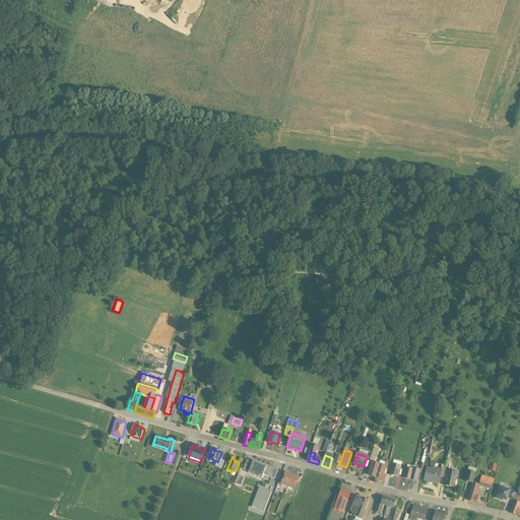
[(224,461),(218,459),(217,462),(217,461),(215,467),(221,469),(224,461)]
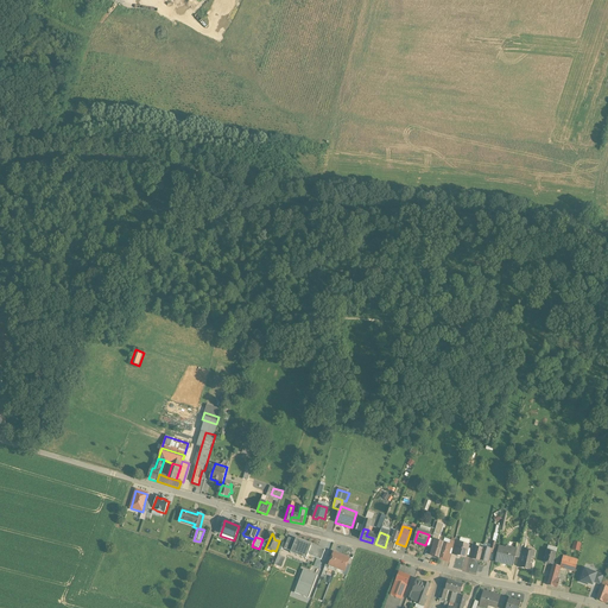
[(291,551),(295,540),(289,538),(284,549),(291,551)]
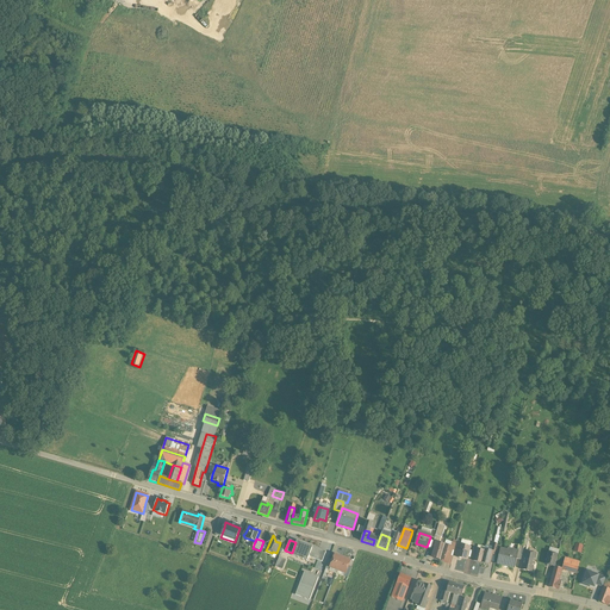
[(297,541),(296,542),(292,553),(307,559),(309,556),(312,547),(297,541)]
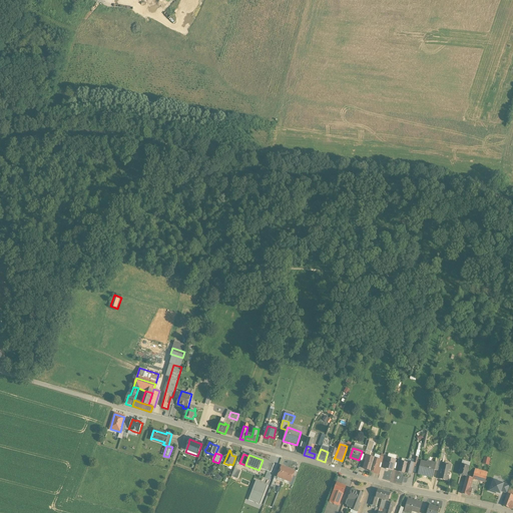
[(331,456),(327,455),(325,462),(332,464),(334,458),(335,457),(331,456)]
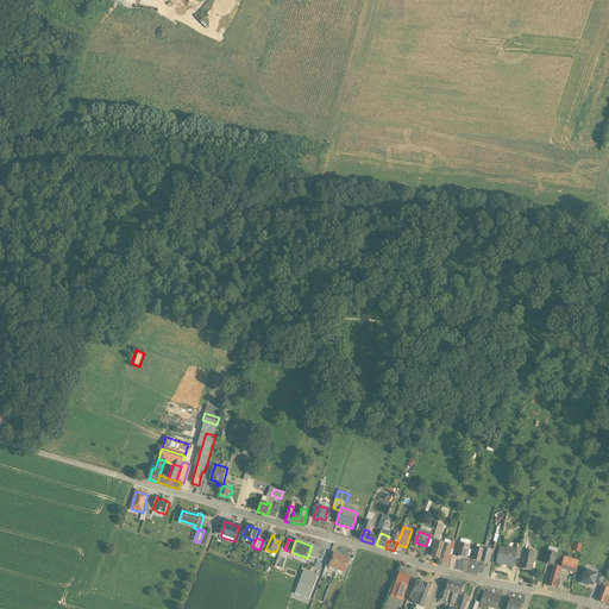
[(438,542),(435,541),(434,546),(431,557),(439,559),(444,545),(438,542)]
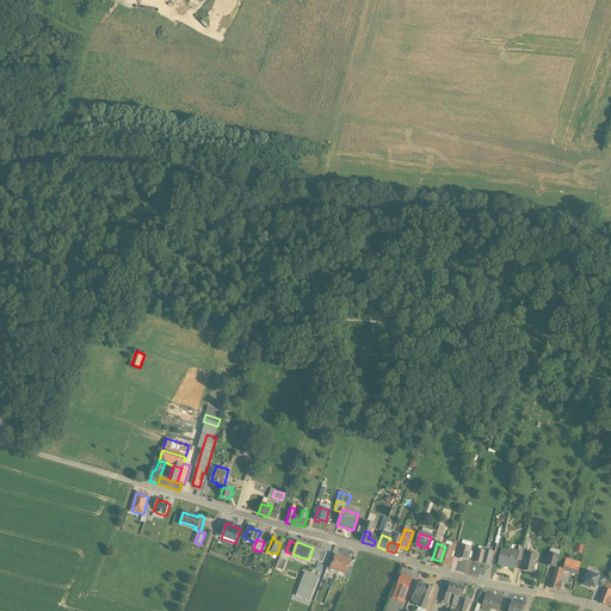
[(440,561),(440,562),(444,563),(445,562),(448,563),(449,565),(450,556),(451,551),(452,548),(445,547),(440,561)]
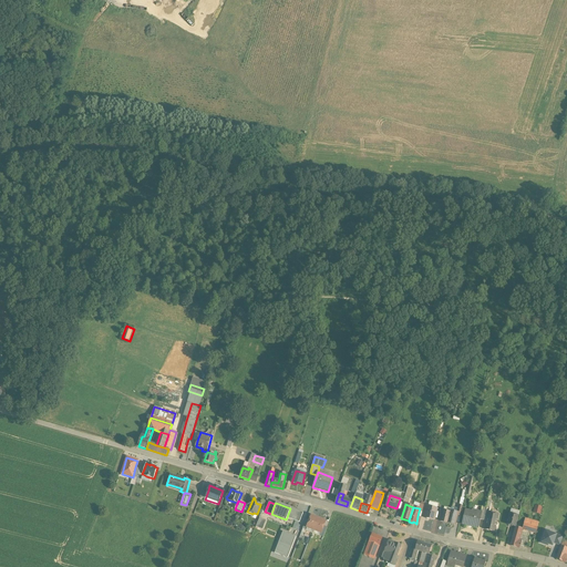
[(436,508),(428,507),(425,517),(434,519),(436,508)]
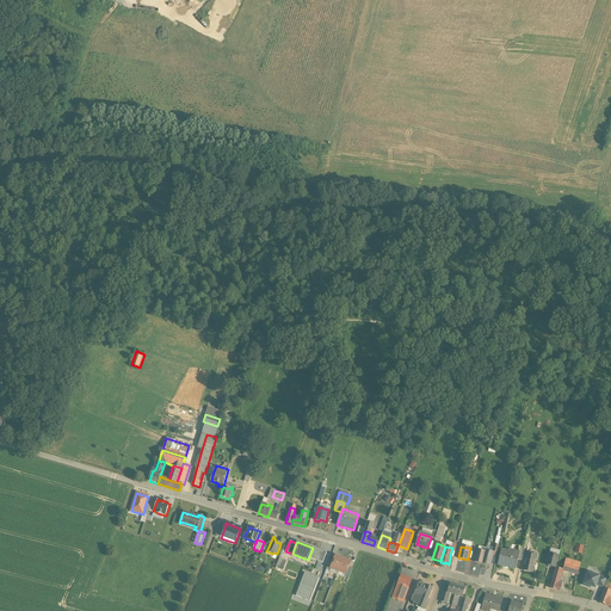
[(326,554),(313,548),(309,557),(322,562),(326,554)]
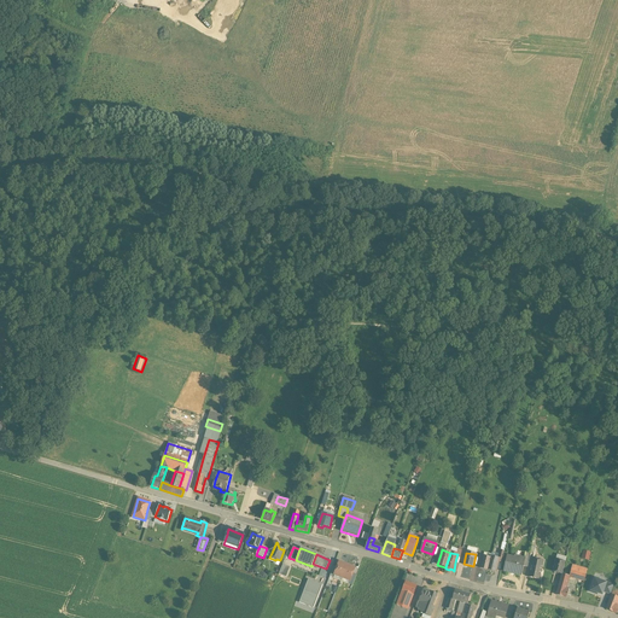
[(490,559),(483,557),(481,566),(481,569),(488,570),(490,559)]
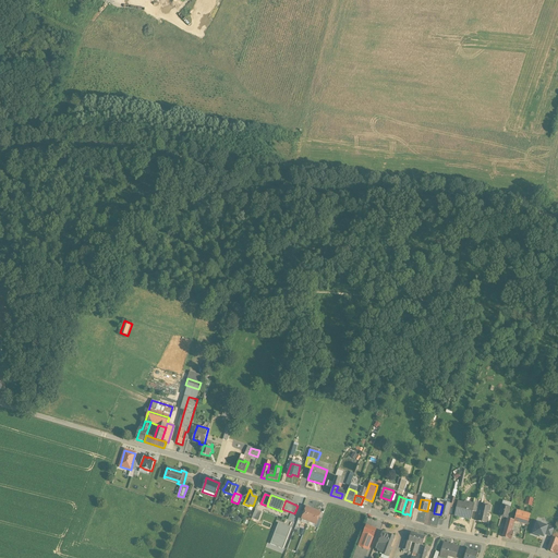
[(450,505),(444,502),(443,505),(440,514),(447,517),(450,507),(450,505)]
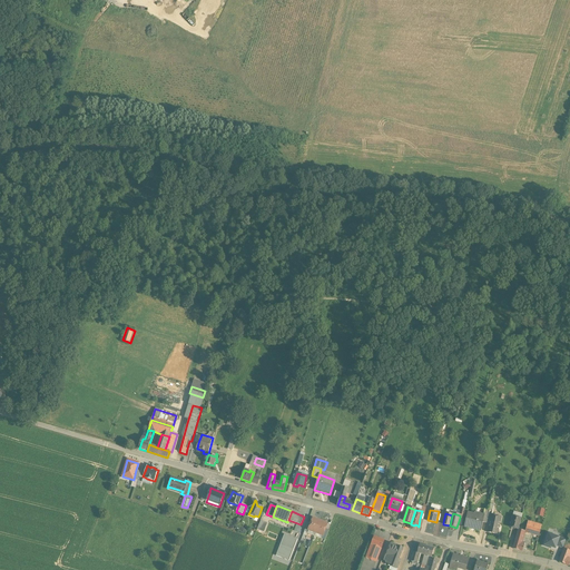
[(483,516),(474,513),(474,514),(468,513),(464,528),(480,531),(482,522),(484,516),(483,516)]
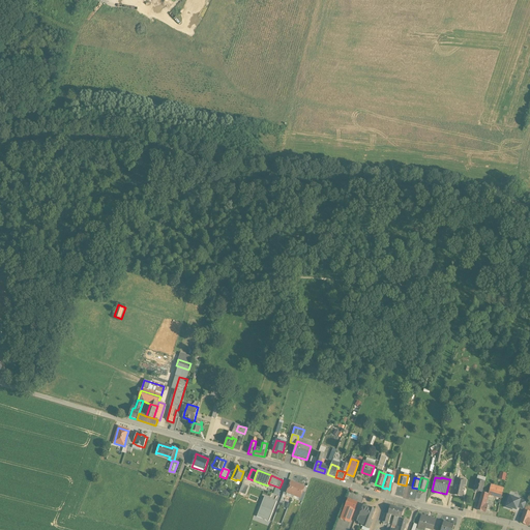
[(461,481),(458,480),(458,479),(457,479),(455,488),(453,496),(463,498),(466,481),(461,480),(461,481)]
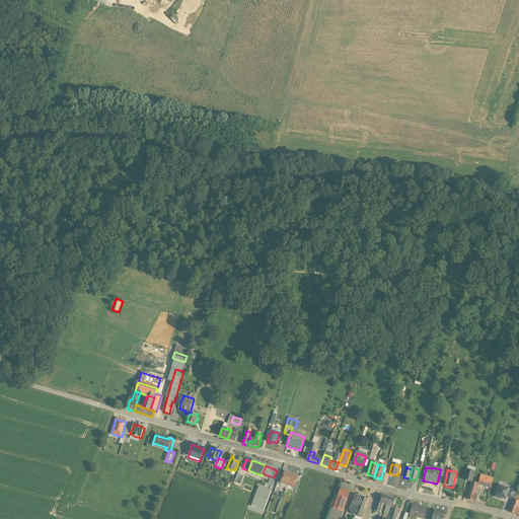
[(474,472),(466,470),(464,480),(471,483),(474,472)]
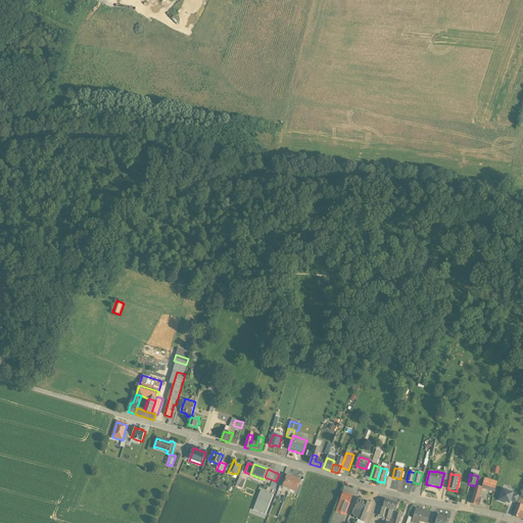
[(293,478),(287,476),(285,481),(282,487),(283,487),(289,489),(293,478)]
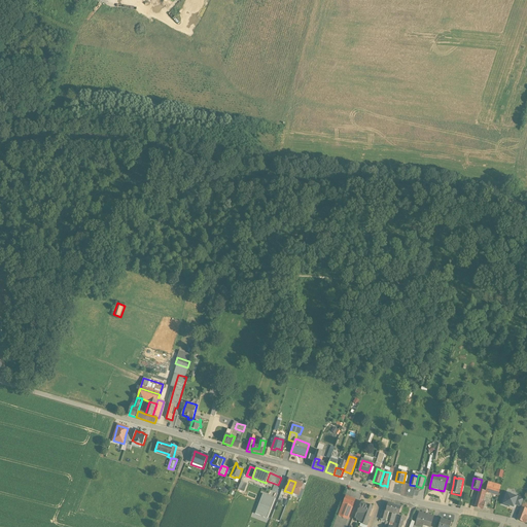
[(247,484),(241,482),(238,490),(244,492),(247,484)]
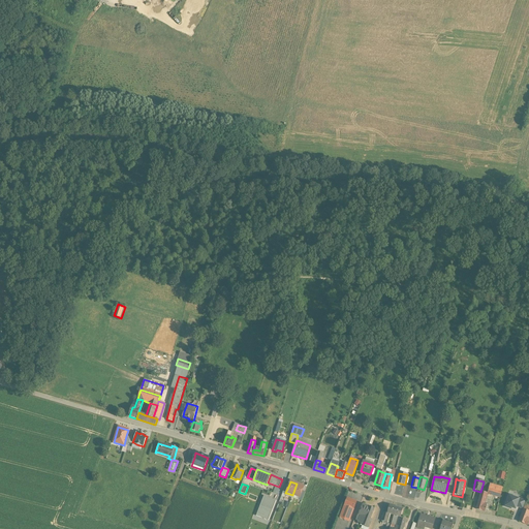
[(297,484),(292,495),(299,498),(300,498),(302,491),(304,487),(297,484)]
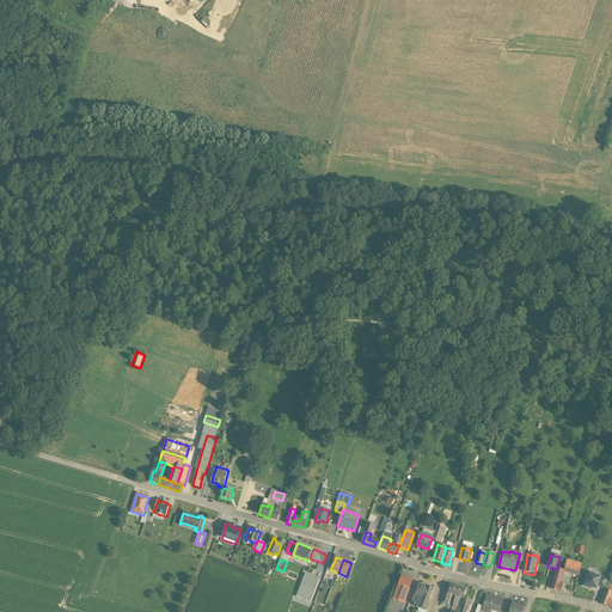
[(581,564),(567,560),(565,565),(580,569),(581,564)]
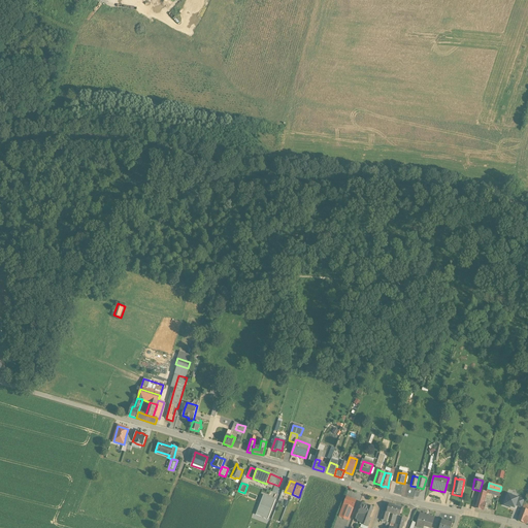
[(500,491),(488,488),(487,493),(496,496),(499,497),(500,491)]
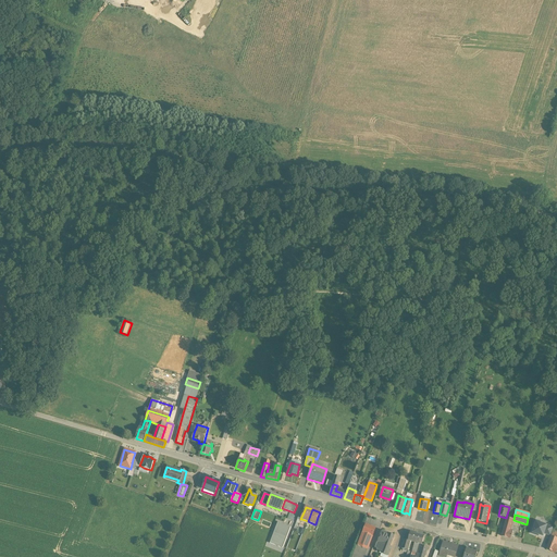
[(543,534),(546,524),(535,520),(531,533),(535,534),(543,536),(543,534)]
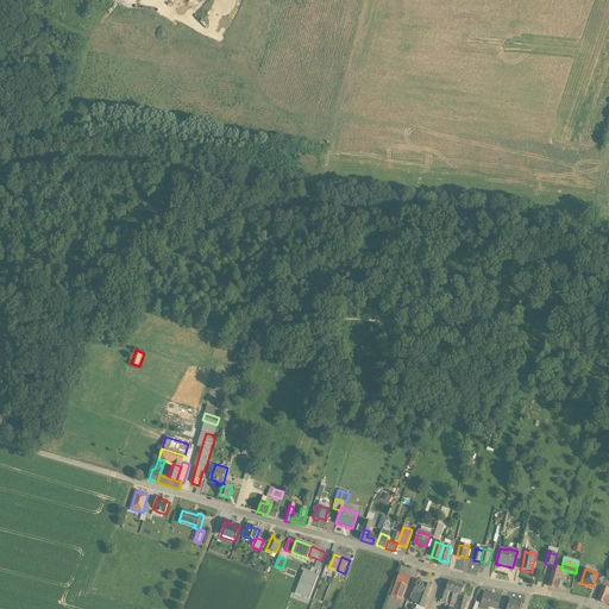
[(318,576),(303,571),(295,594),(309,600),(318,576)]
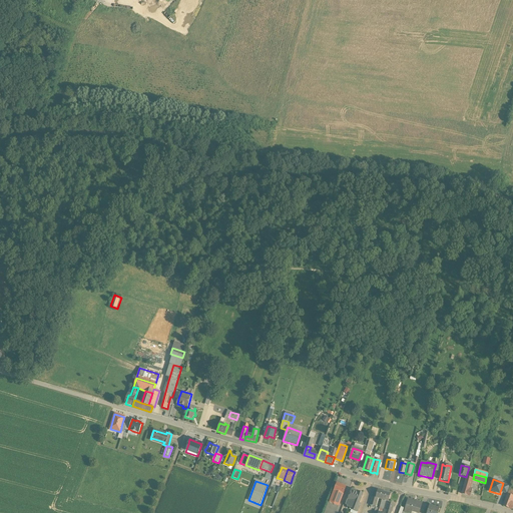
[(507,494),(510,486),(503,483),(500,492),(507,494)]
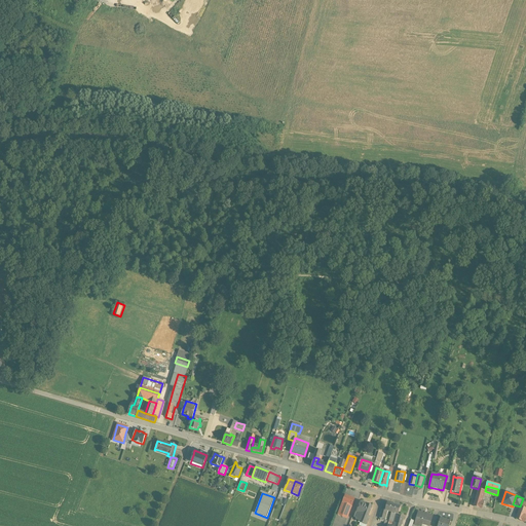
[(354,499),(345,496),(338,516),(346,519),(348,514),(354,499)]
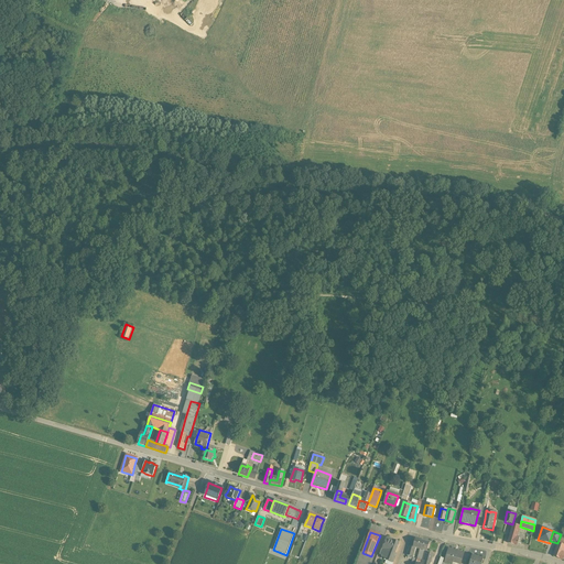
[(392,542),(387,540),(387,539),(380,555),(382,556),(381,557),(387,560),(384,563),(386,563),(391,563),(396,555),(393,554),(398,543),(393,541),(392,542)]
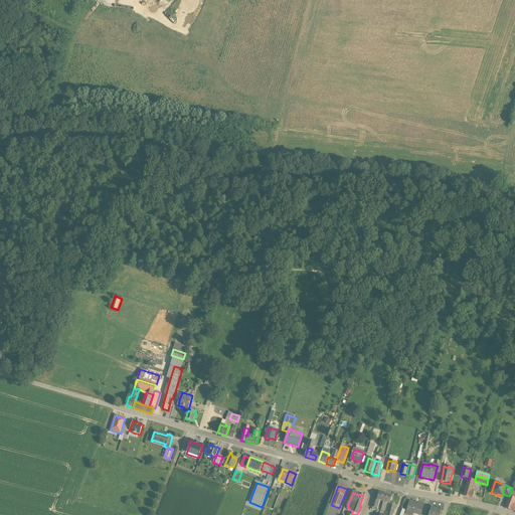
[(385,494),(379,492),(377,500),(378,500),(383,502),(385,494)]
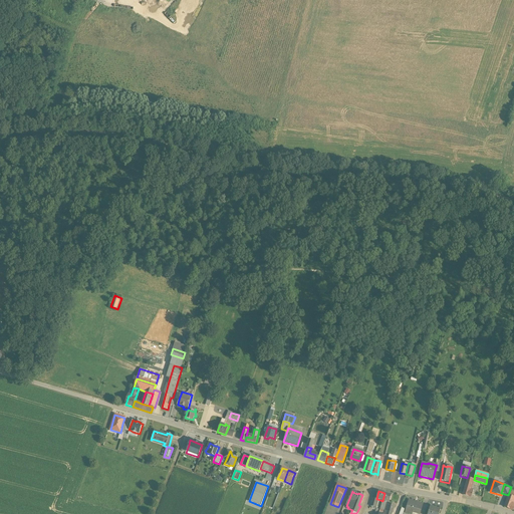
[(392,495),(384,493),(382,501),(389,503),(392,495)]
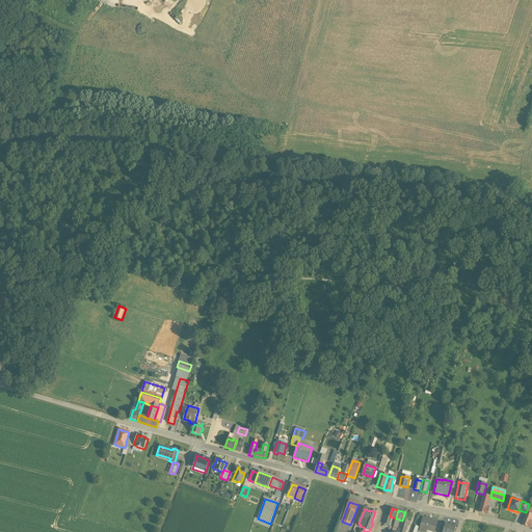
[(531,525),(529,524),(531,514),(526,512),(522,525),(531,529),(531,525)]
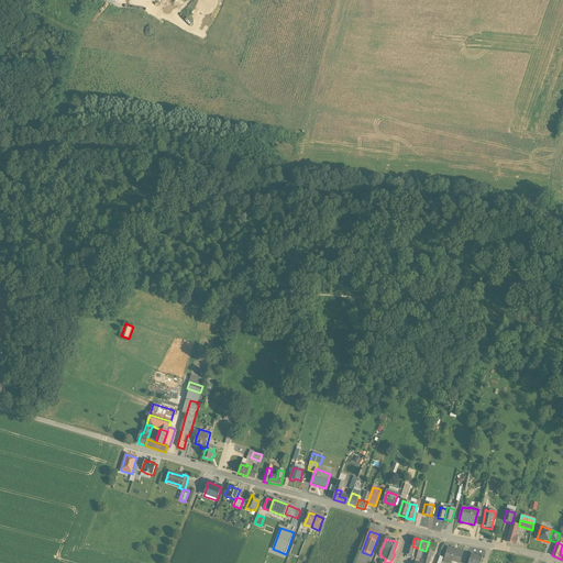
[(430,562),(432,553),(426,552),(426,551),(419,549),(416,559),(429,562),(430,562)]
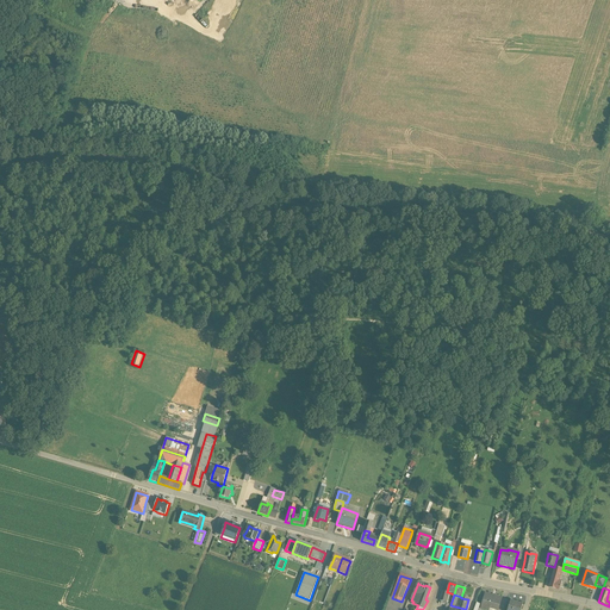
[(497,609),(502,599),(485,595),(480,609),(485,609),(489,609),(490,608),(495,609),(497,609)]
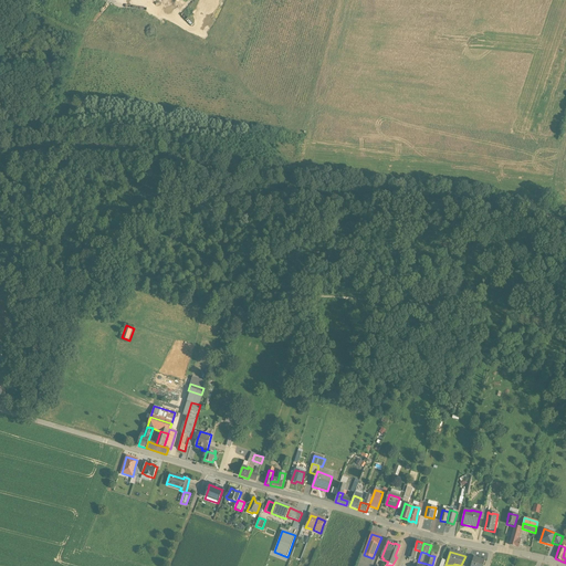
[(368,565),(373,558),(364,555),(363,554),(357,565),(368,565)]
